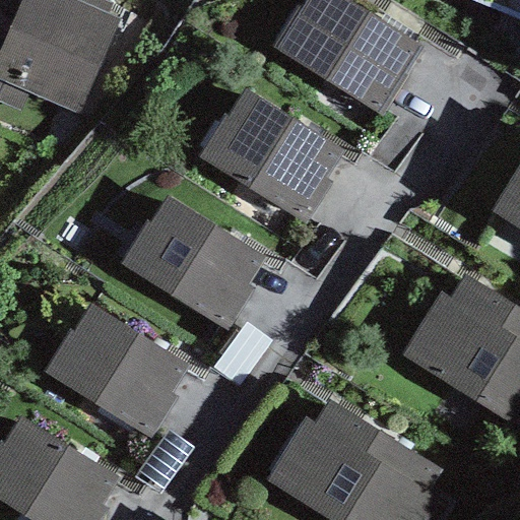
[(0,81),(77,115),(118,19),(106,14),(110,5),(100,0),(19,0),(0,46),(0,81)]
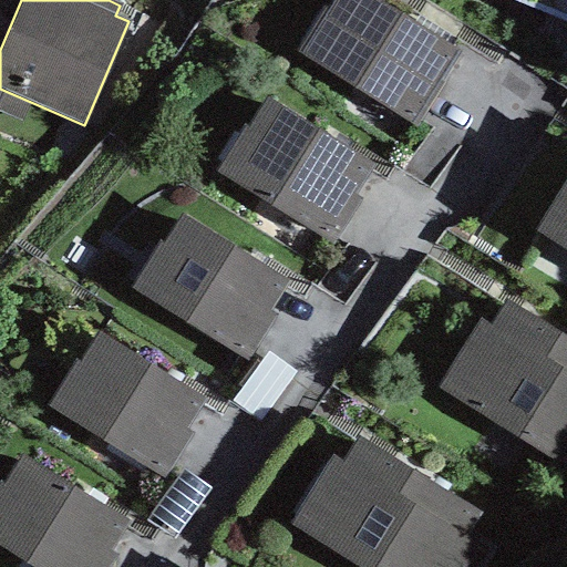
[(322,10),(296,53),(413,127),(460,52),(373,0),(334,0),(328,12),(322,10)]
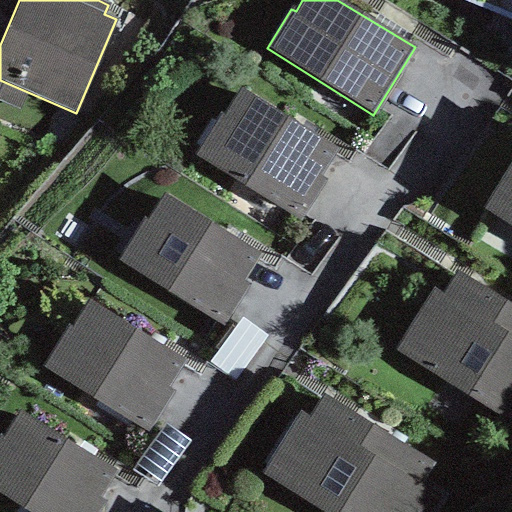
[(511,0),(463,0),(511,18),(511,0)]
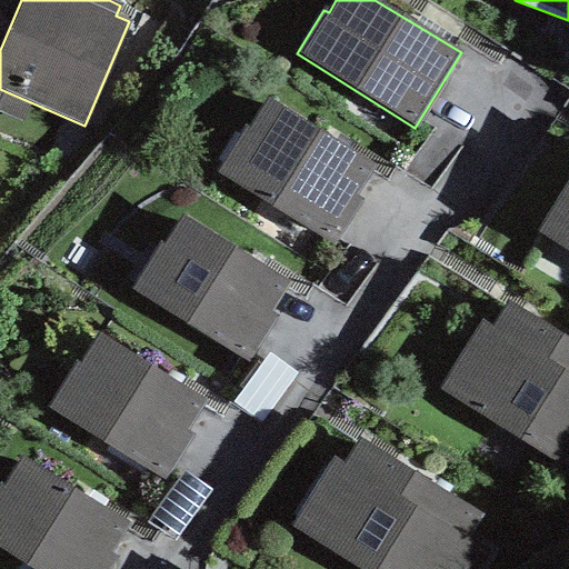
[(245,125),(215,172),(333,246),(361,201),(355,198),(371,169),(268,99),(249,128),(245,125)]
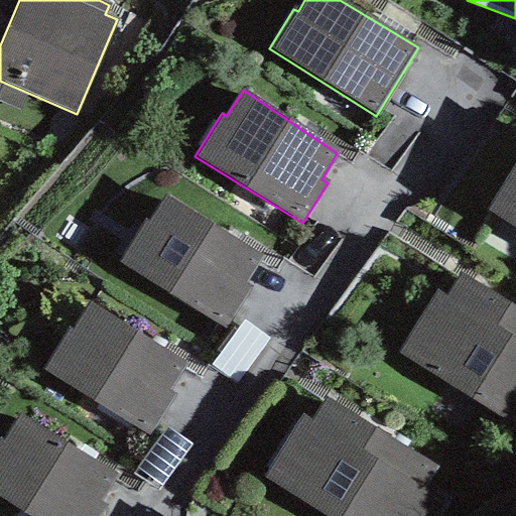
[(515,162),(485,211),(515,230),(515,162)]
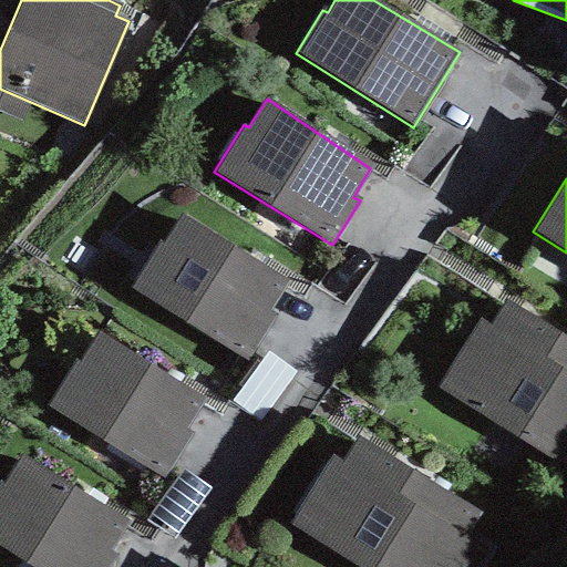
[(158,243),(131,289),(245,362),(275,315),(268,311),(286,281),(181,214),(163,245),(158,243)]
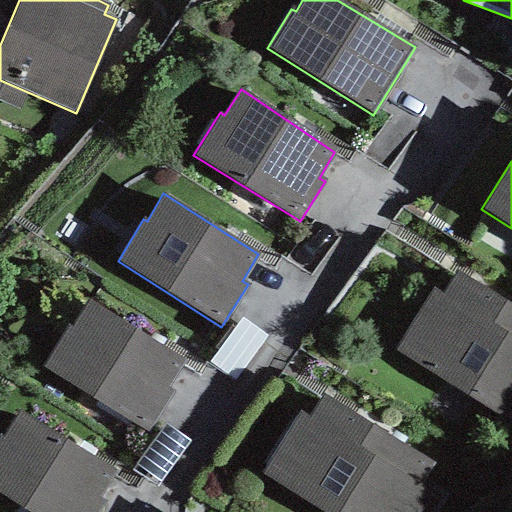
[(511,304),(456,271),(441,294),(433,289),(396,351),(511,421),(511,304)]
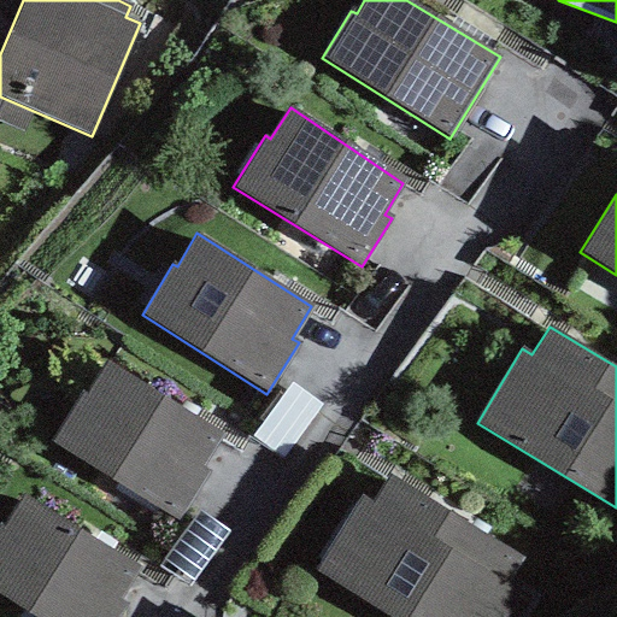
[(81,392),(50,442),(176,521),(209,471),(201,466),(222,435),(107,363),(86,395),(81,392)]
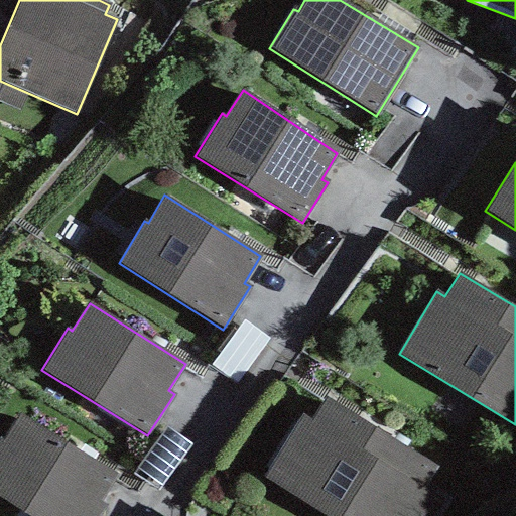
[(235,383),(268,340),(243,320),(211,365),(235,383)]
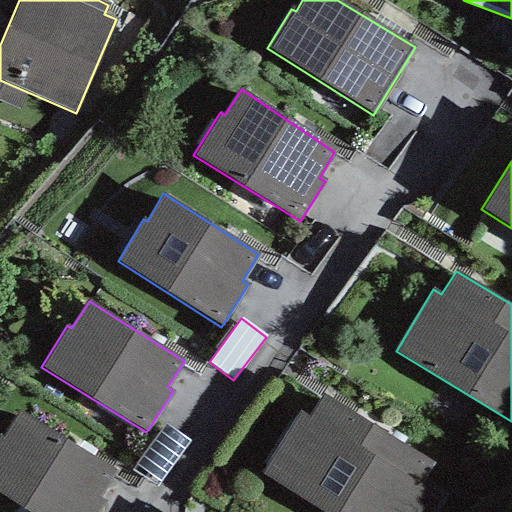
[(409,511),(439,464),(322,394),(308,417),(301,413),(264,474),(322,511),(409,511)]
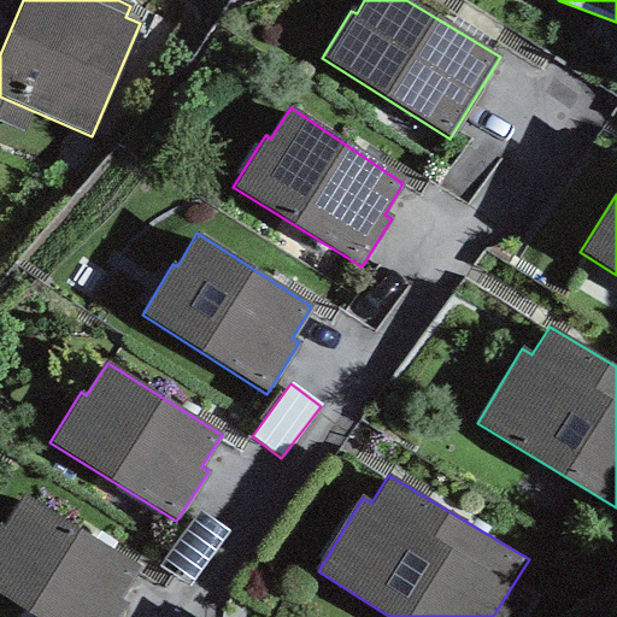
[(0,527),(0,594),(25,610),(35,616),(118,616),(127,604),(118,600),(139,566),(24,495),(4,529),(0,527)]
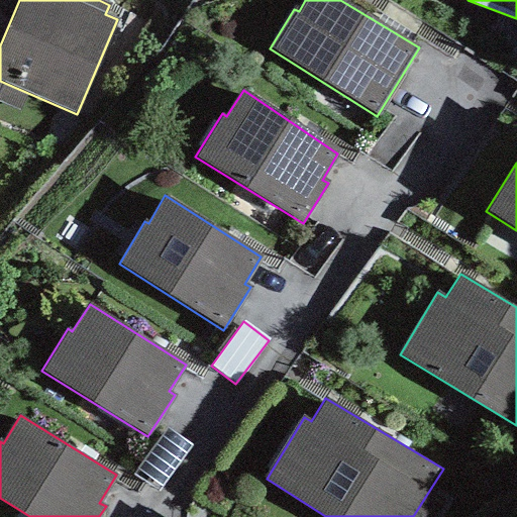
[(157,493),(192,447),(167,427),(132,476),(157,493)]
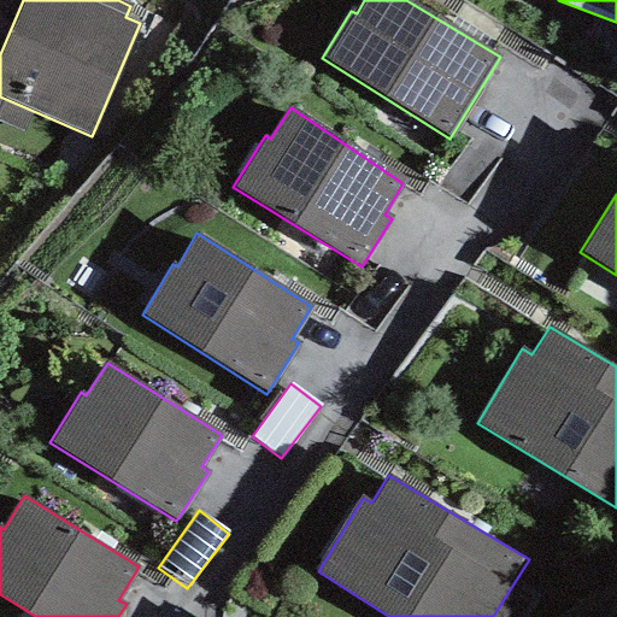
All buildings are outlined.
